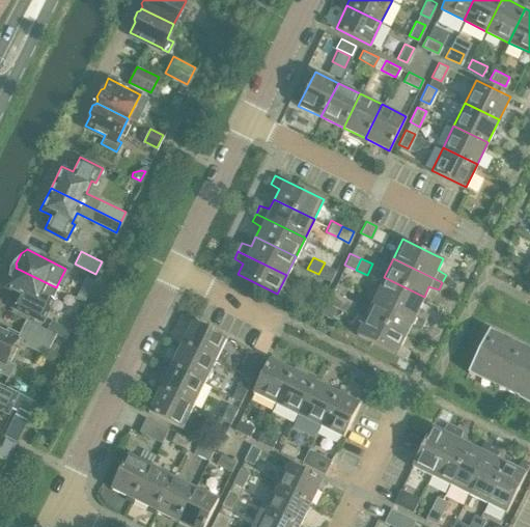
[(330,279),(335,269),(325,262),(318,274),(330,279)]
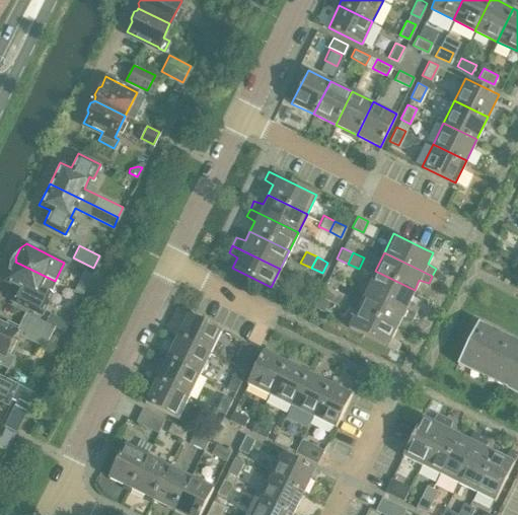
[(55,281),(15,262),(14,262),(12,264),(8,274),(8,280),(19,286),(13,299),(40,312),(55,281)]
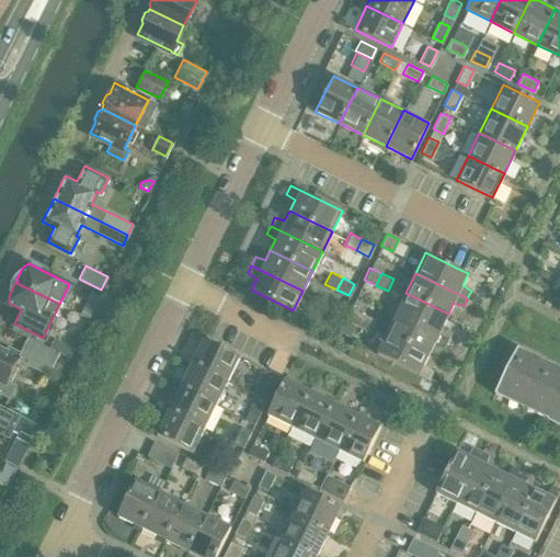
[(447,338),(452,330),(443,324),(448,314),(406,293),(396,313),(447,338)]
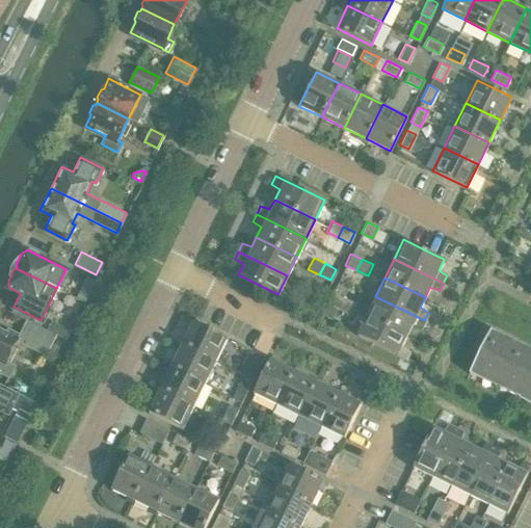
[(326,301),(336,307),(338,308),(343,296),(333,291),(326,301)]
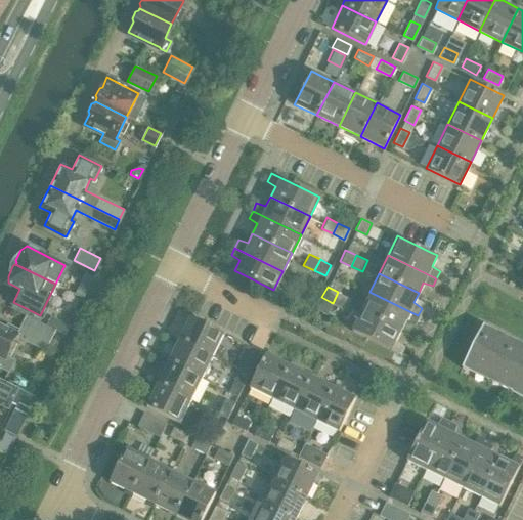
[(310,308),(315,297),(304,292),(299,302),(310,308)]
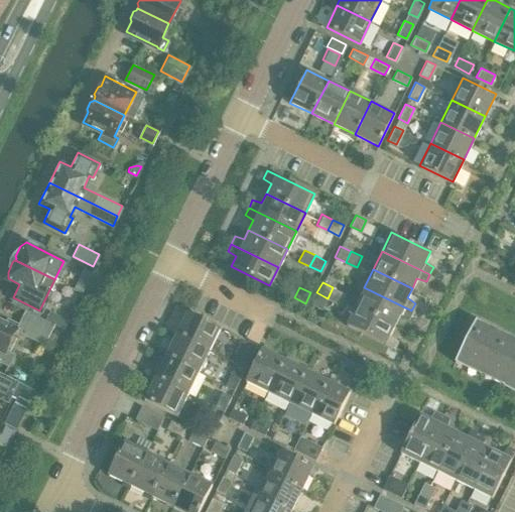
[(339,303),(344,292),(333,287),(328,298),(339,303)]
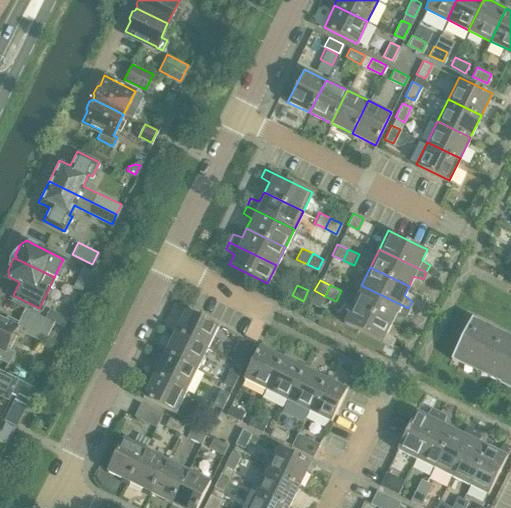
[(405,315),(408,308),(361,285),(352,303),(391,322),(396,312),(405,315)]
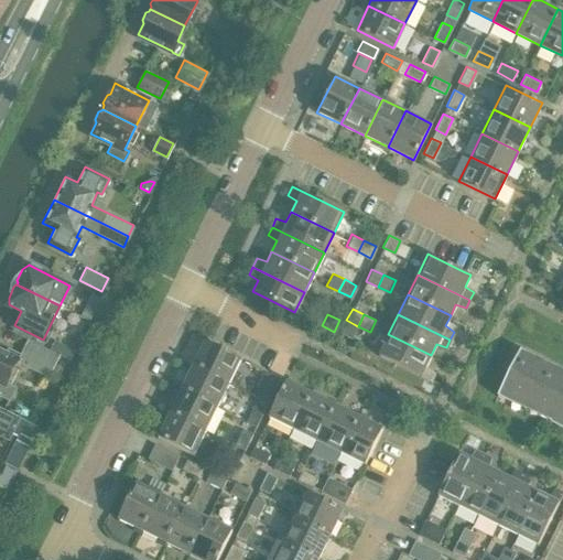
[(356,325),(346,320),(340,333),(350,337),(356,325)]
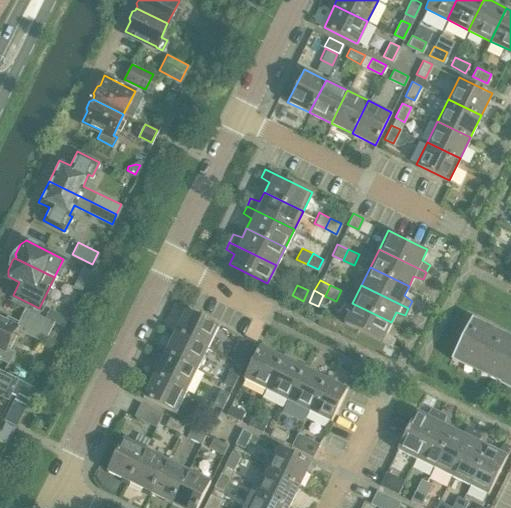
[(390,344),(394,337),(386,331),(391,322),(352,303),(343,321),(390,344)]
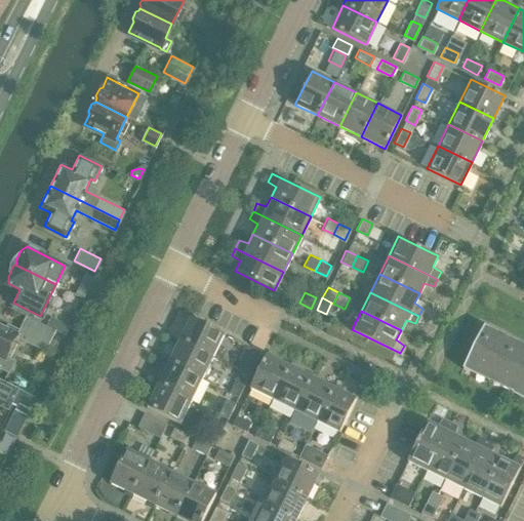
[(0,366),(7,370),(12,360),(4,356),(5,354),(9,356),(16,342),(12,339),(14,335),(24,339),(33,319),(25,315),(18,328),(6,322),(4,326),(0,324),(0,366)]
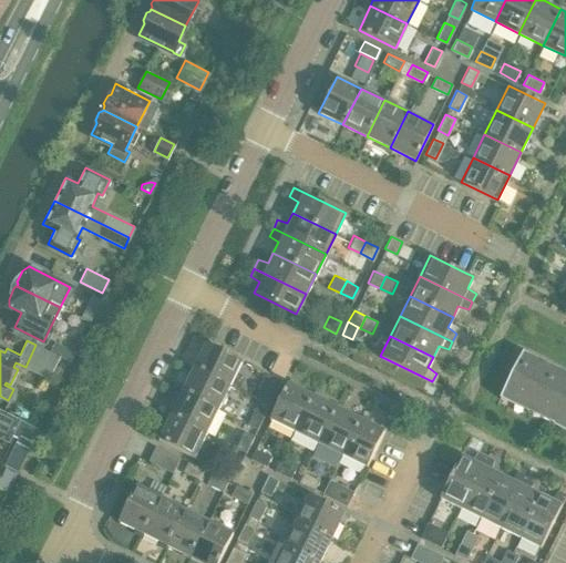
[(53,340),(49,350),(60,356),(64,346),(53,340)]
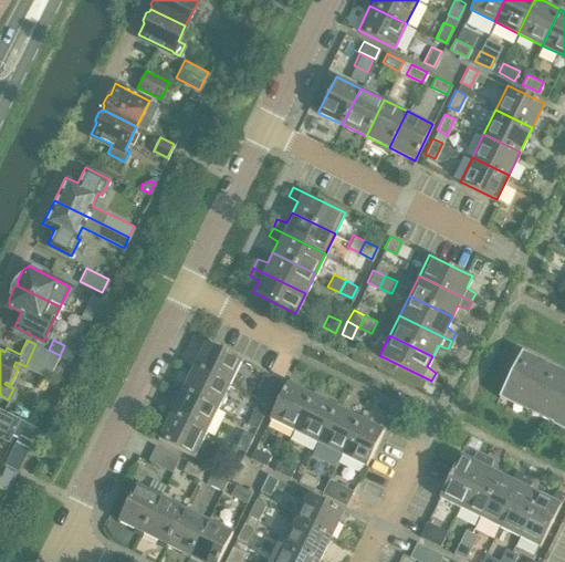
[(229,383),(241,358),(205,341),(192,365),(229,383)]
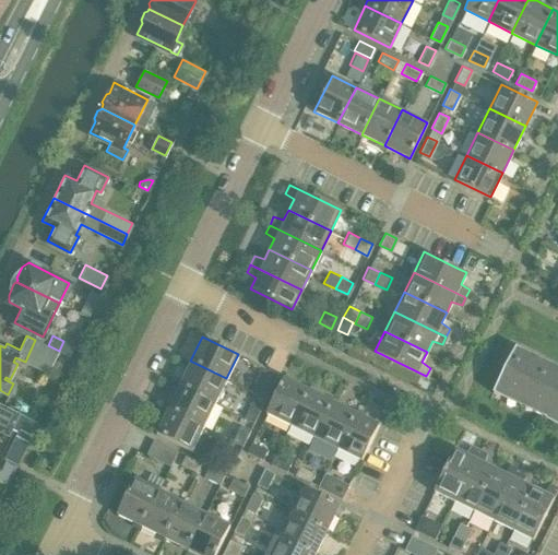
[(512,351),(493,390),(519,403),(545,416),(557,423),(557,373),(539,364),(512,351)]
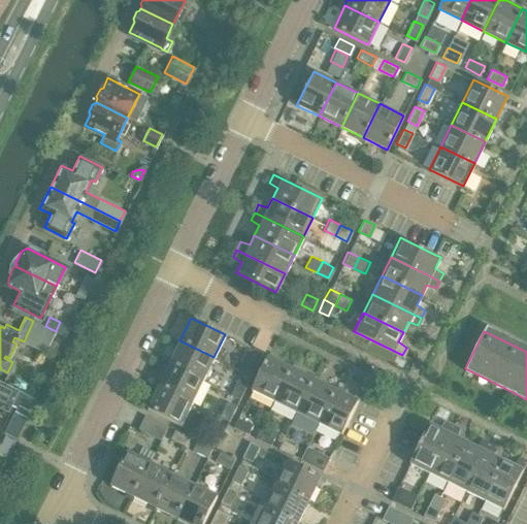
[(203,380),(213,357),(179,340),(169,363),(203,380)]
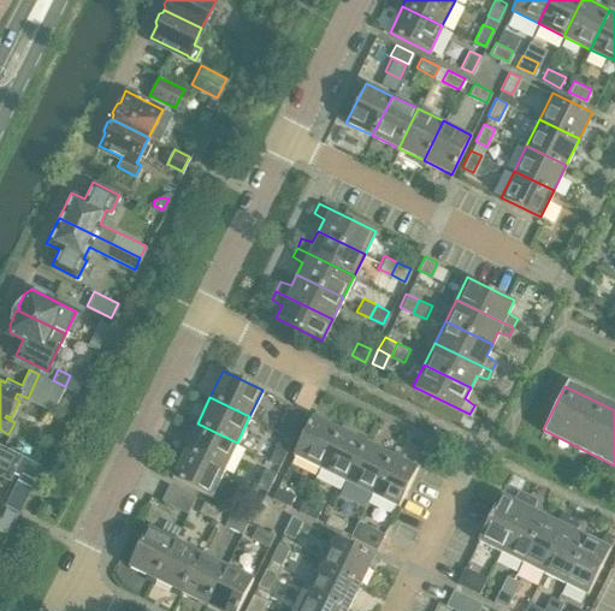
[(293,438),(306,411),(289,403),(277,429),(293,438)]
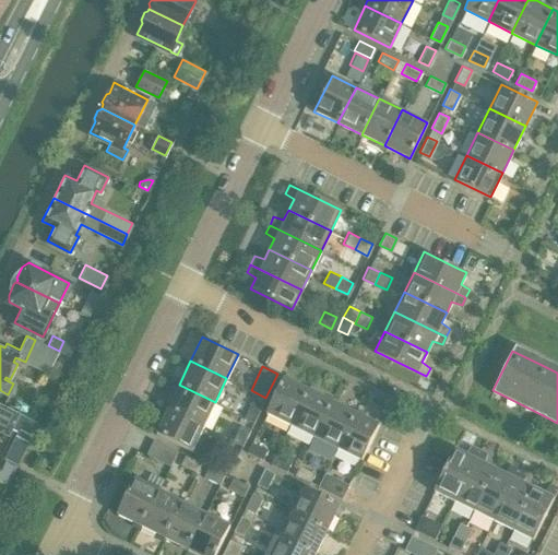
[(289,424),(307,387),(283,376),(265,412),(289,424)]
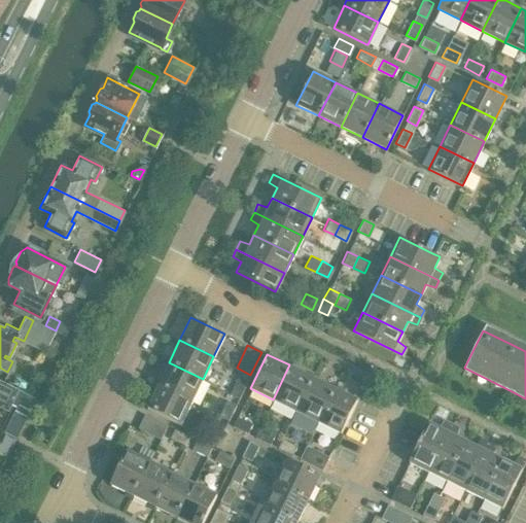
[(191,401),(203,379),(169,362),(158,384),(191,401)]
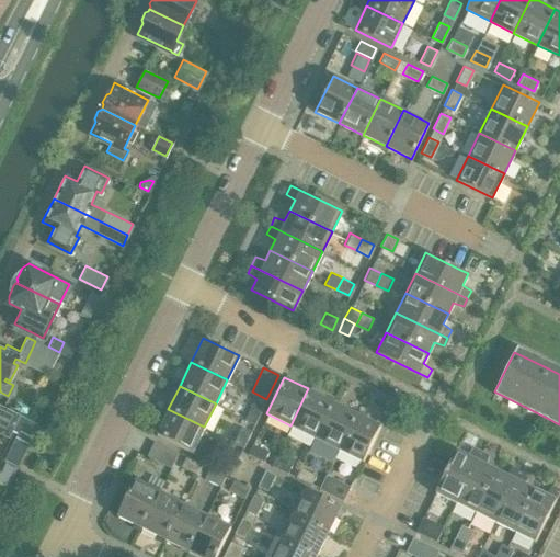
[(315,436),(332,400),(308,388),(290,425),(315,436)]
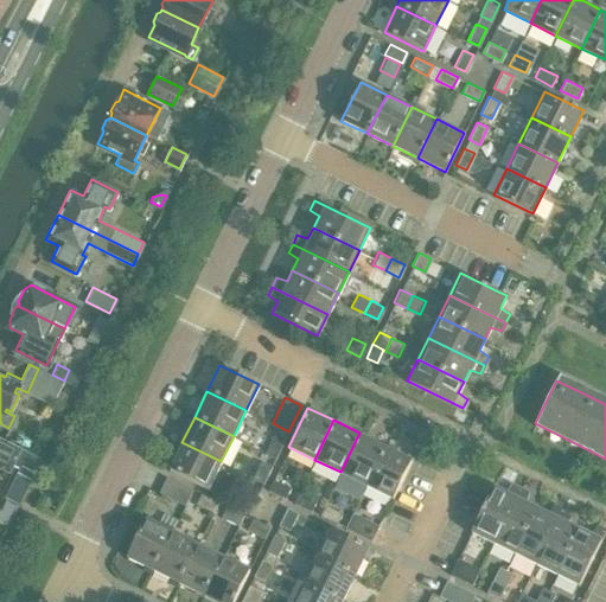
[(365,485),(384,446),(359,433),(340,472),(365,485)]
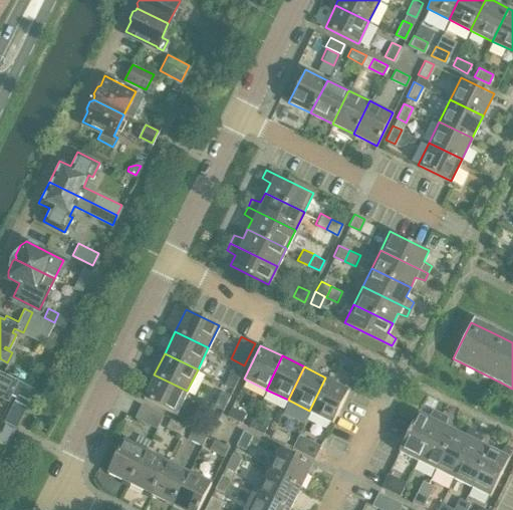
[(233,388),(240,372),(231,368),(224,383),(233,388)]
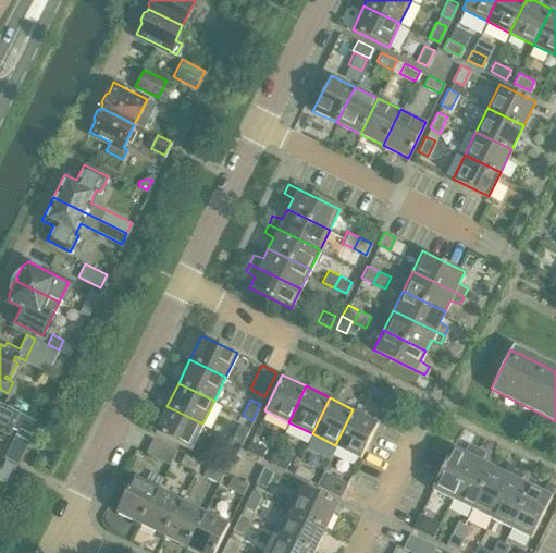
[(0,430),(9,434),(12,427),(13,428),(0,454),(16,462),(33,428),(36,419),(0,401),(0,430)]
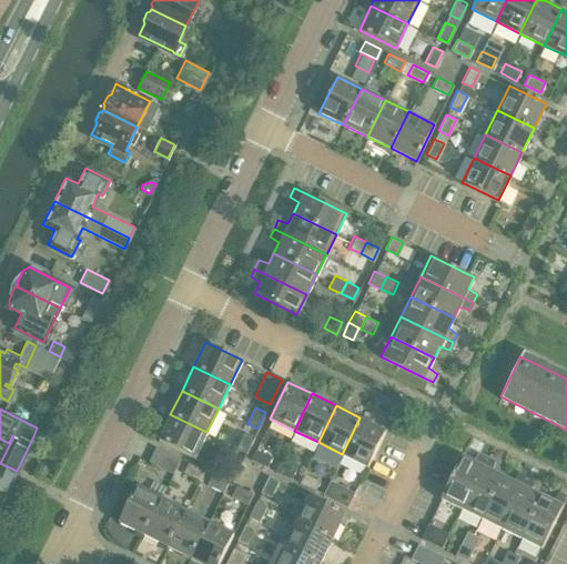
[(194,457),(194,456),(206,432),(170,414),(158,440),(194,457)]
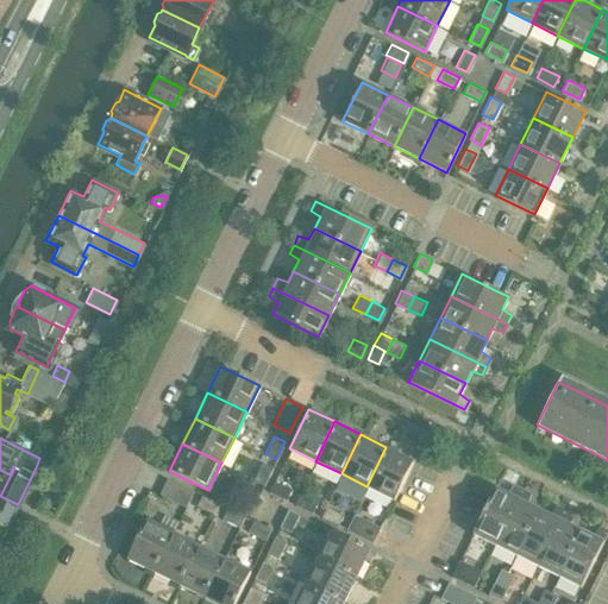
[(394,499),(394,498),(413,460),(386,447),(367,486),(394,499)]
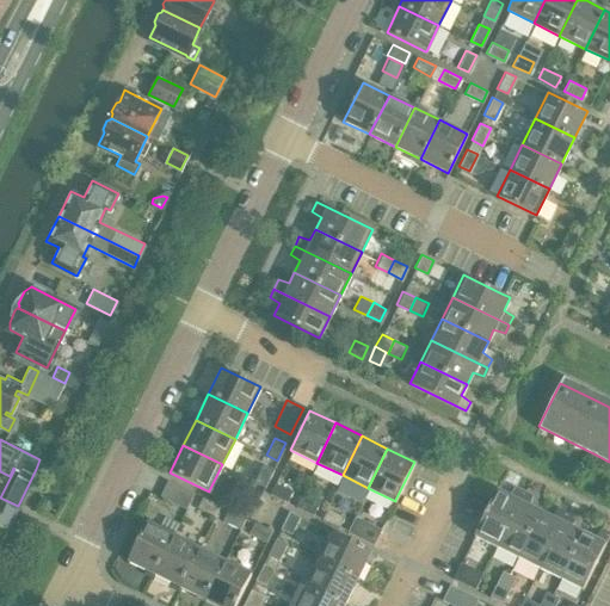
[(265,486),(273,469),(263,463),(254,481),(265,486)]
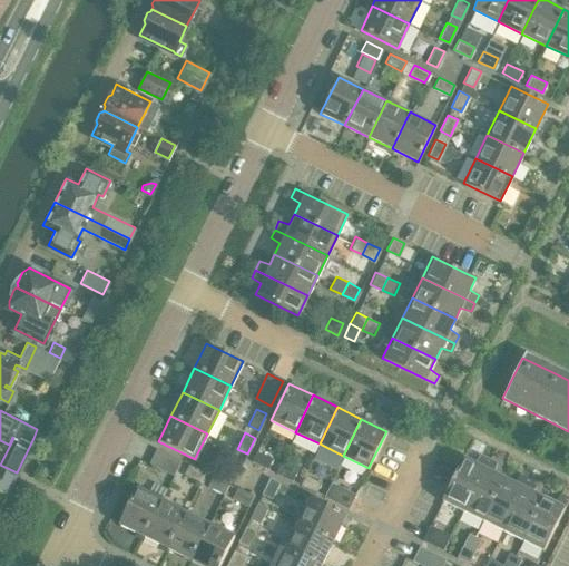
[(173,474),(179,459),(155,448),(148,462),(173,474)]
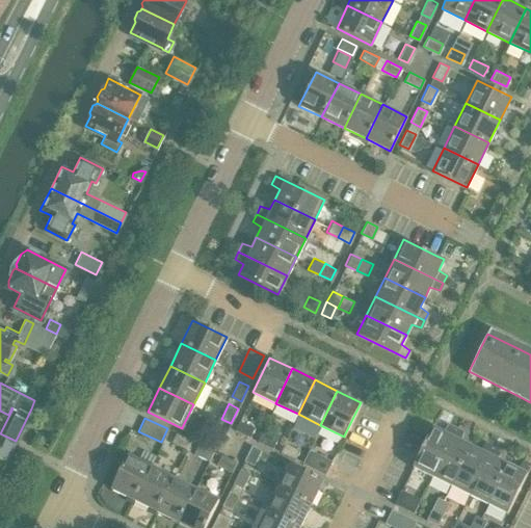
[(249,437),(255,427),(239,420),(235,429),(249,437)]
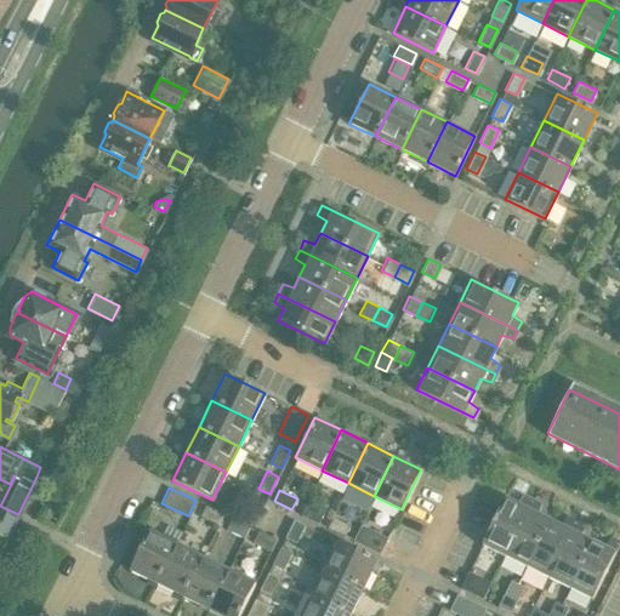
[(504,555),(533,498),(523,494),(517,503),(504,497),(481,543),(504,555)]
